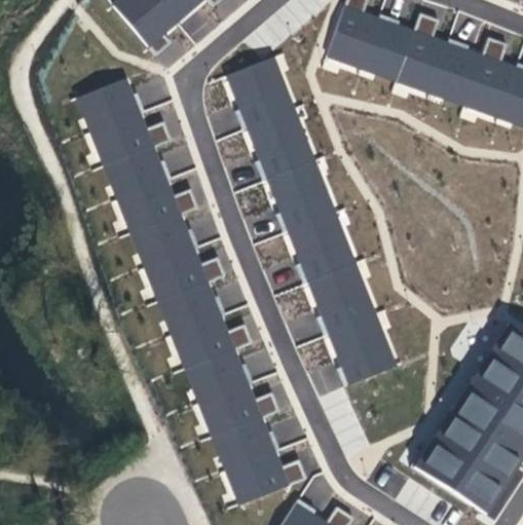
[(119,0),(114,4),(157,54),(172,42),(163,32),(178,20),(173,13),(185,2),(191,8),(200,0),(210,0),(215,5),(220,0),(119,0)]
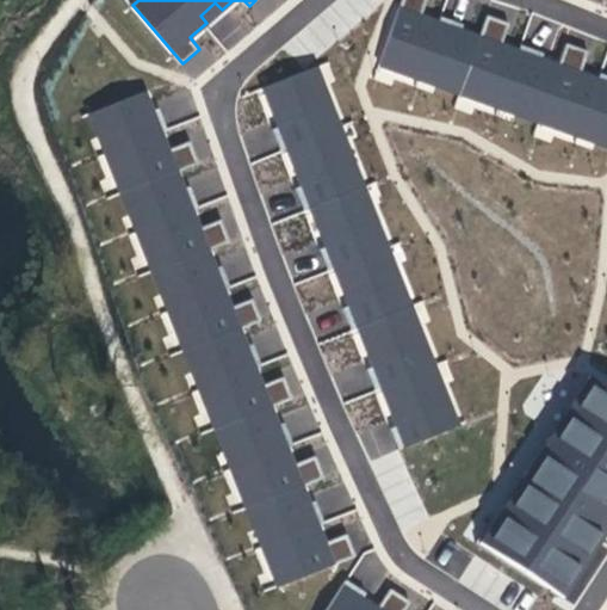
[(440,23),(422,17),(428,0),(403,0),(382,63),(422,78),(425,72),(464,86),(462,92),(502,106),(505,100),(543,115),(540,121),(582,135),(583,129),(606,136),(606,74),(602,72),(599,79),(582,73),(590,50),(568,42),(559,66),(543,60),(545,53),(522,44),(520,51),(503,45),(511,23),(489,14),(481,37),(463,31),(465,24),(443,16),(440,23)]
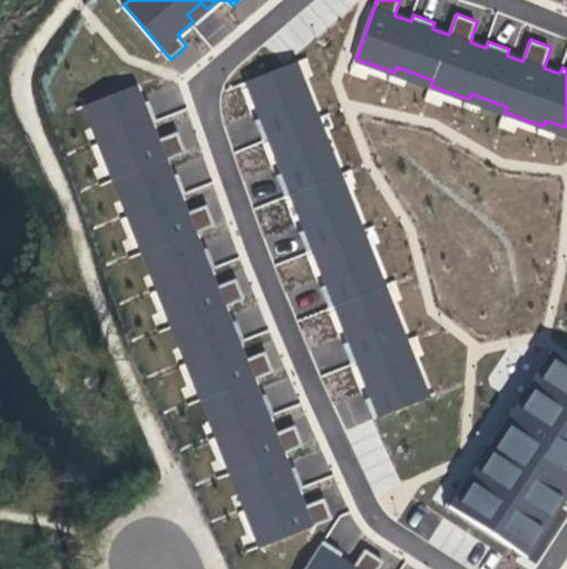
[(207,9),(201,2),(187,15),(193,21),(207,9)]
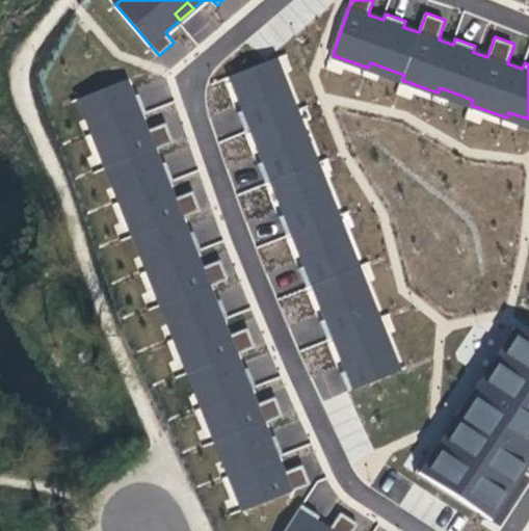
[(276,57),(232,75),(245,109),(239,111),(246,130),(253,128),(265,161),(259,163),(267,182),(273,180),(286,213),(280,216),(287,235),(293,232),(307,265),(300,267),(308,287),(314,284),(327,318),(321,320),(328,339),(335,337),(348,370),(342,372),(349,390),(400,370),(276,57)]
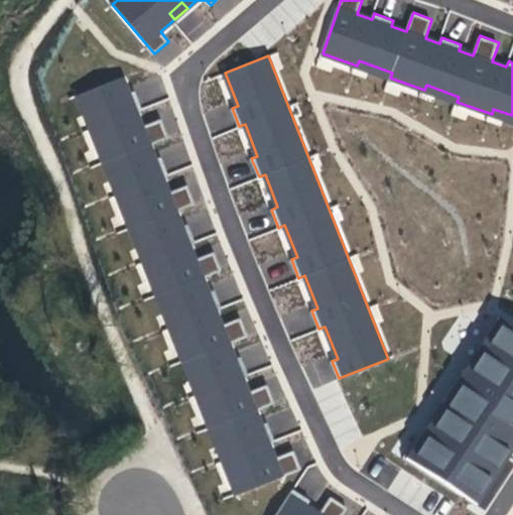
[(359,60),(357,66),(390,78),(392,73),(359,60)]
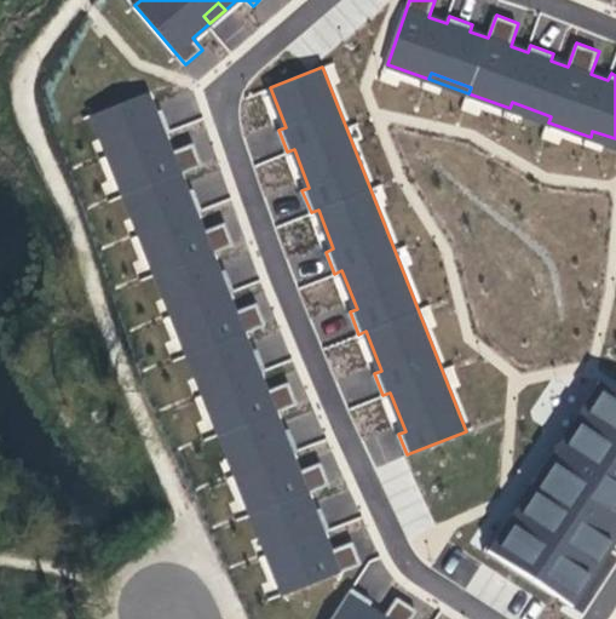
[(155,112),(148,92),(99,112),(115,152),(109,154),(125,195),(132,193),(147,231),(140,234),(156,274),(163,271),(179,311),(173,314),(189,355),(196,353),(211,390),(205,394),(220,434),(228,431),(243,471),(236,474),(253,515),(259,513),(275,550),(269,552),(285,594),(363,563),(353,540),(330,550),(323,533),(330,529),(322,508),(315,510),(308,493),(330,485),(322,462),(299,471),(292,454),(299,451),(291,428),(283,431),(276,413),(299,403),(289,382),(266,390),(260,373),(268,371),(258,348),(251,350),(245,333),(266,325),(258,302),(235,311),(228,293),(235,290),(226,268),(219,270),(212,253),(235,244),(225,222),(203,230),(196,213),(203,211),(194,188),(188,191),(180,173),(203,165),(194,142),(171,152),(165,135),(172,131),(162,109),(155,112)]
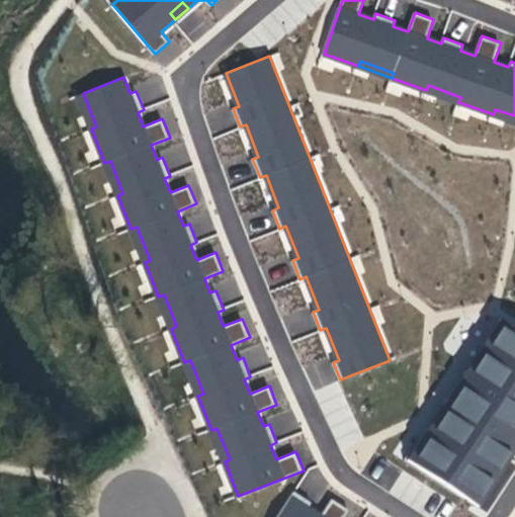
[(428,85),(426,90),(458,102),(460,97),(428,85)]
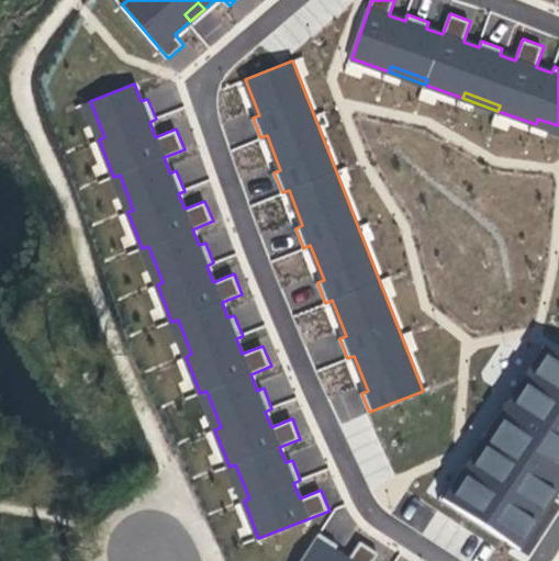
[(85,103),(99,139),(104,137),(90,101),(85,103)]
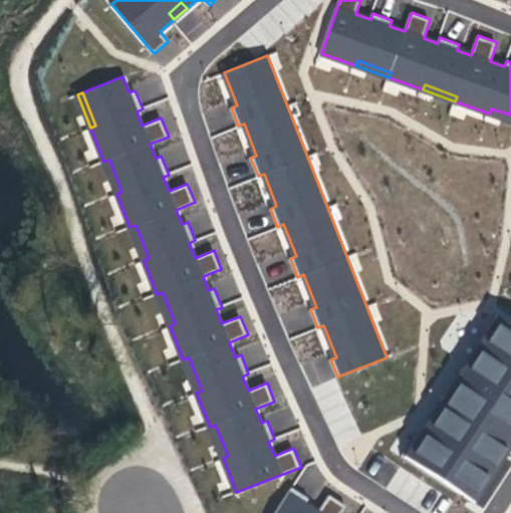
[(490,113),(510,120),(510,114),(491,108),(490,113)]
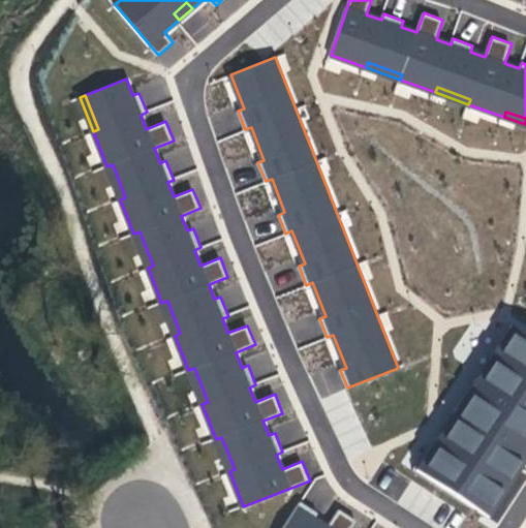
[(106,166),(120,199),(125,197),(113,164),(106,166)]
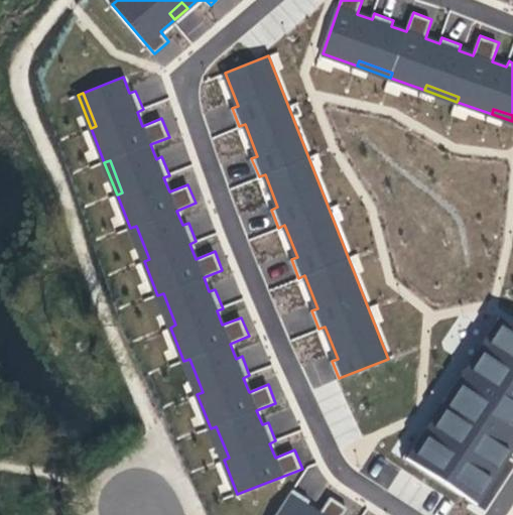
[(130,228),(144,261),(149,259),(136,226),(130,228)]
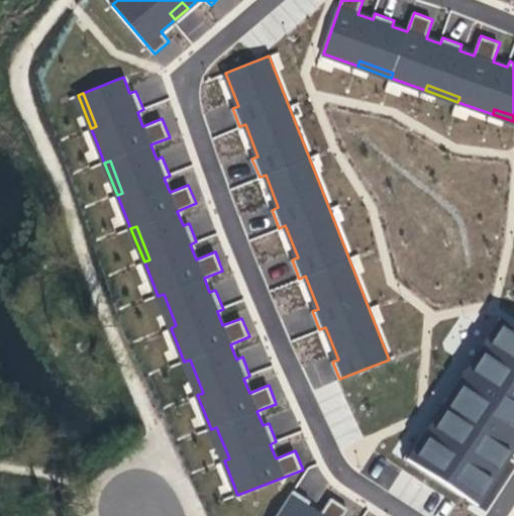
[(158,296),(171,328),(176,325),(164,294),(158,296)]
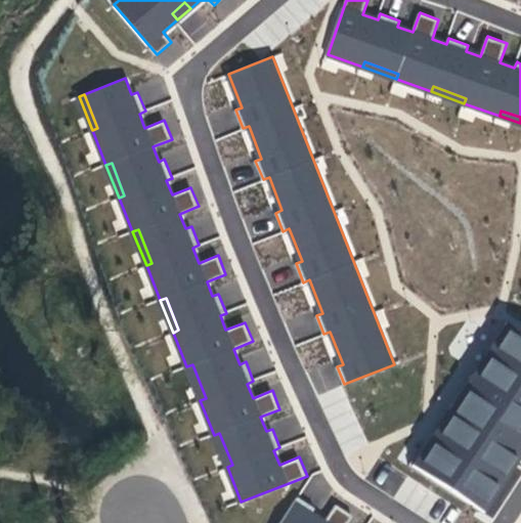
[(418,468),(512,324),(507,320),(413,465),(418,468)]
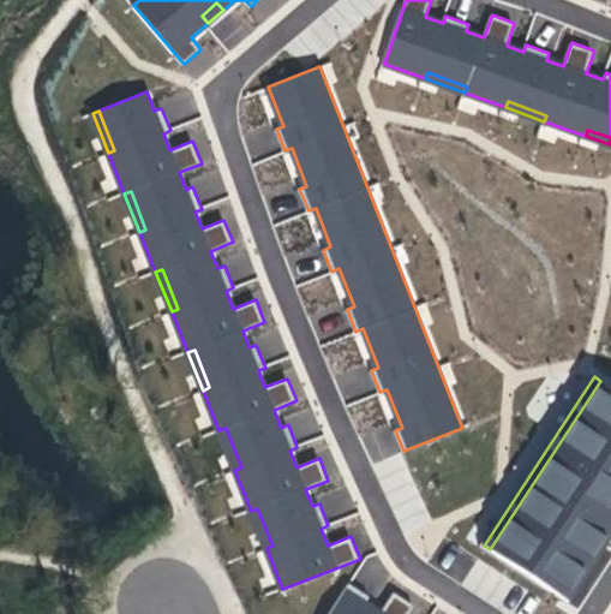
[(610,387),(600,381),(490,549),(562,596),(610,522),(610,387)]
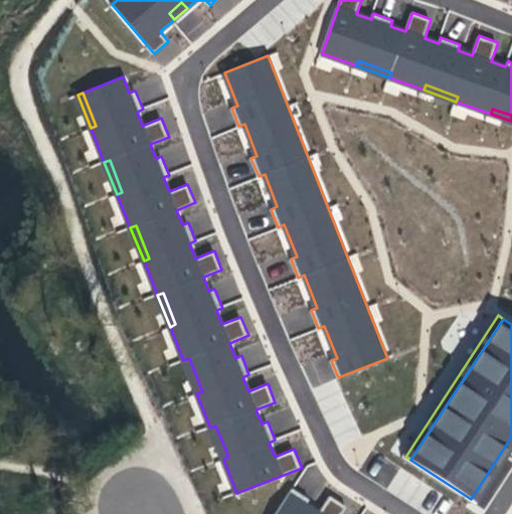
[(189,358),(183,360),(196,393),(202,391),(189,358)]
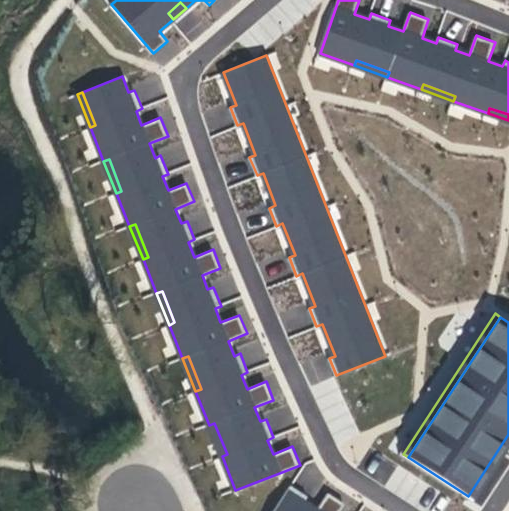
[(214,423),(209,425),(222,456),(227,454),(214,423)]
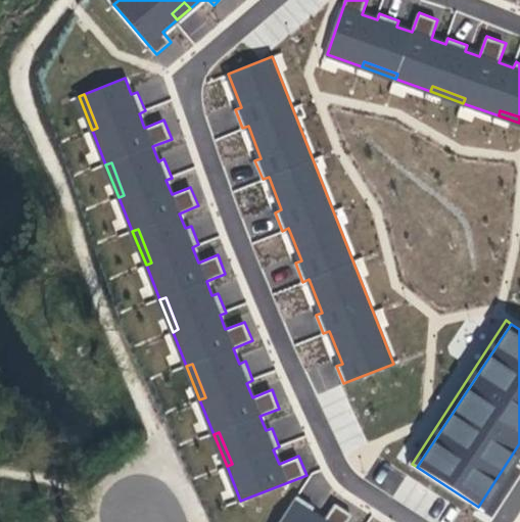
[(519,443),(478,507),(483,511),(519,455),(519,443)]
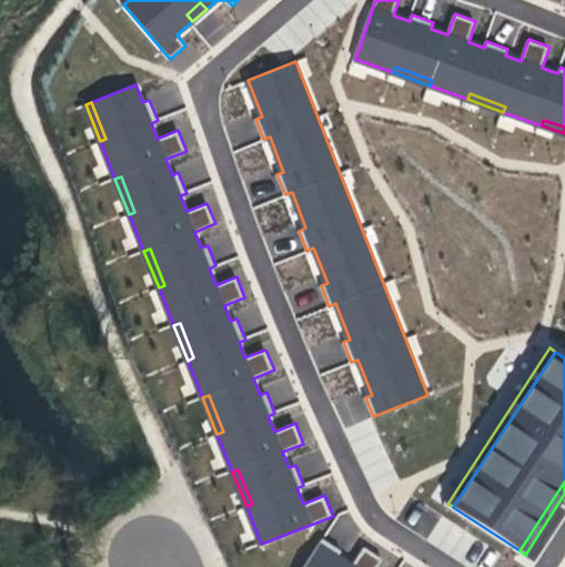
[(376,566),(383,558),(364,546),(352,565),(339,556),(342,550),(324,538),(304,566),(376,566)]
